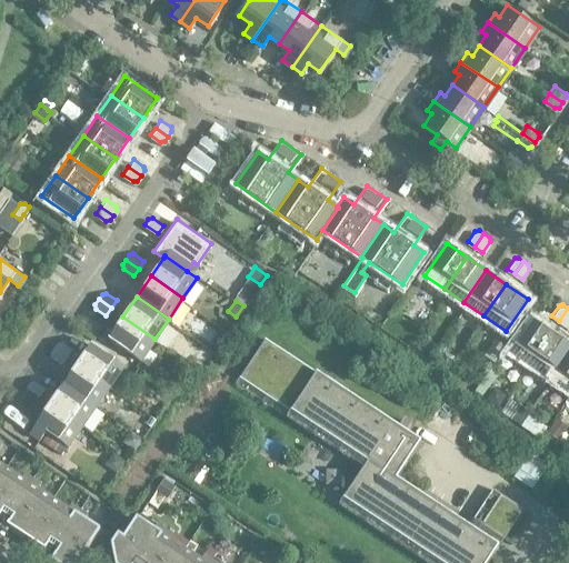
[(568,322),(568,309),(568,308),(559,321),(567,327),(568,322)]
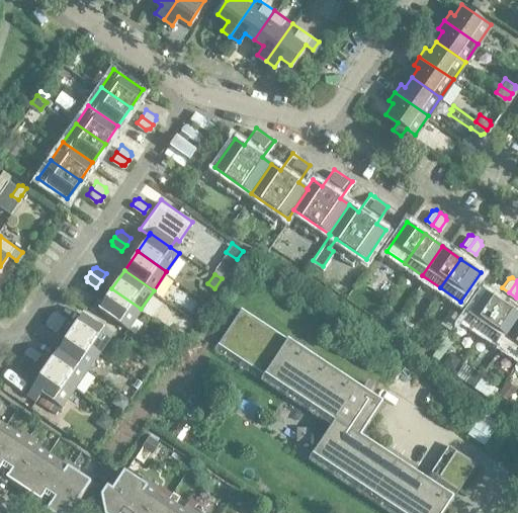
[(99,307),(127,327),(141,309),(111,288),(99,307)]
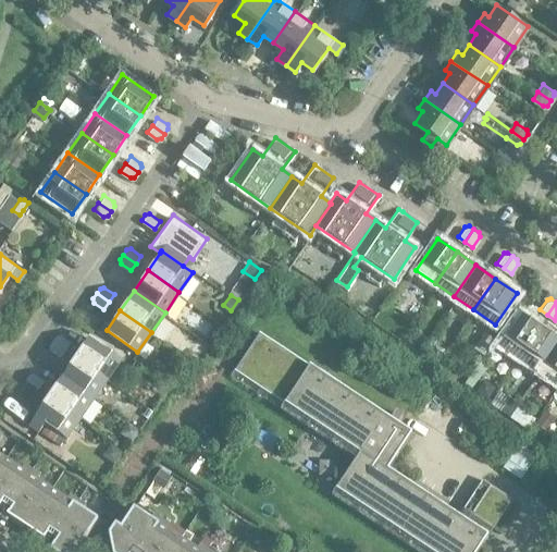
[(520,311),(498,343),(507,348),(502,357),(512,365),(518,356),(540,326),(520,311)]
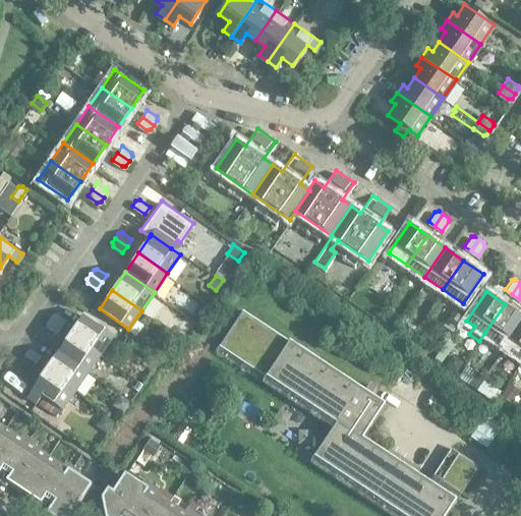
[(520,314),(505,304),(484,333),(503,346),(520,320),(520,314)]
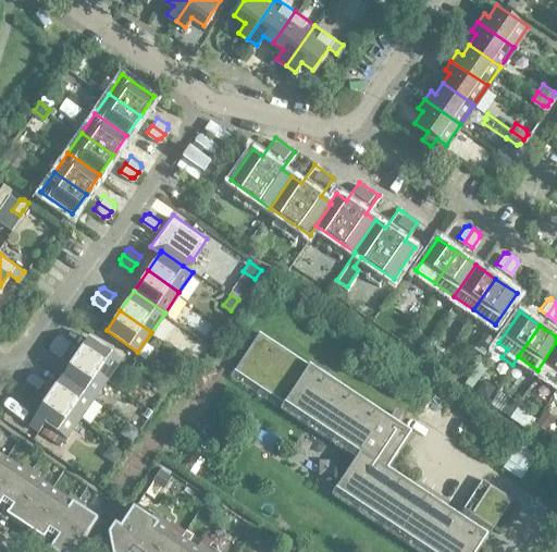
[(474,551),(489,532),(437,499),(388,466),(411,430),(259,329),(234,367),(359,450),(335,487),(434,551),(474,551)]
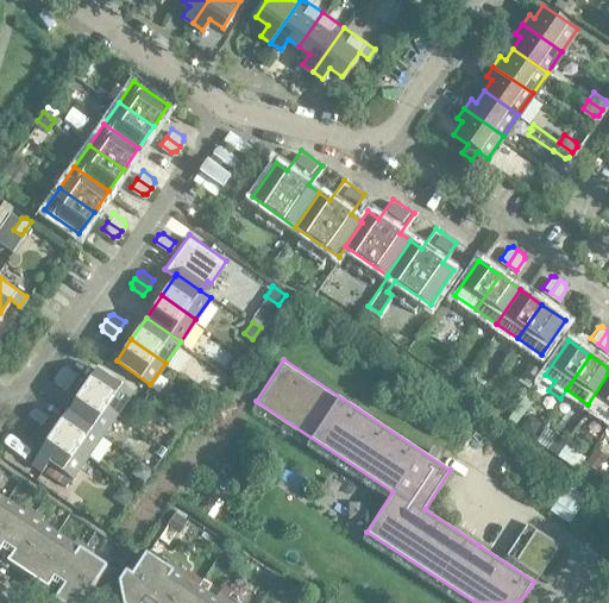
[(454,360),(450,368),(457,372),(462,365),(454,360)]
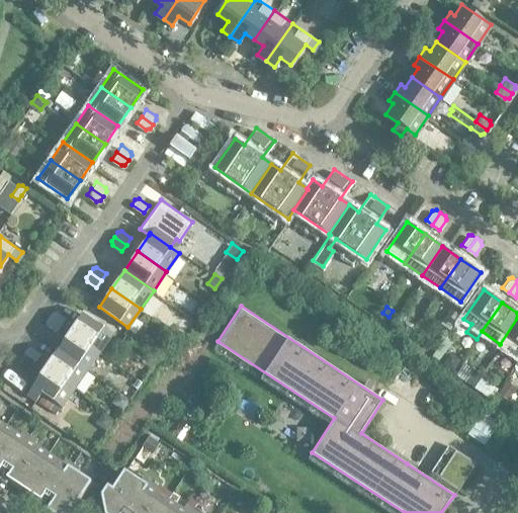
[(52,310),(49,315),(60,323),(65,316),(56,309),(52,310)]
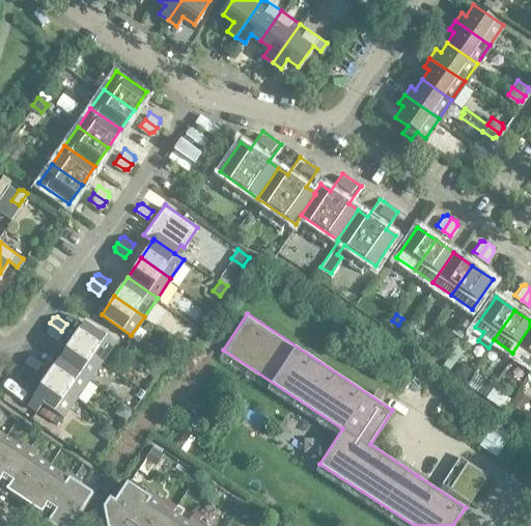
[(115,339),(85,319),(72,337),(102,358),(115,339)]
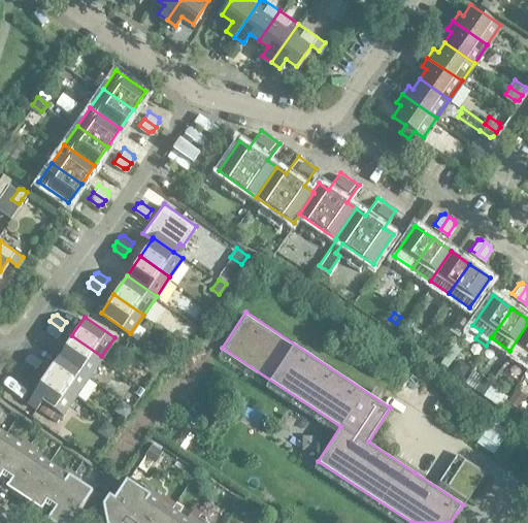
[(61,329),(50,321),(46,325),(46,329),(57,335),(61,329)]
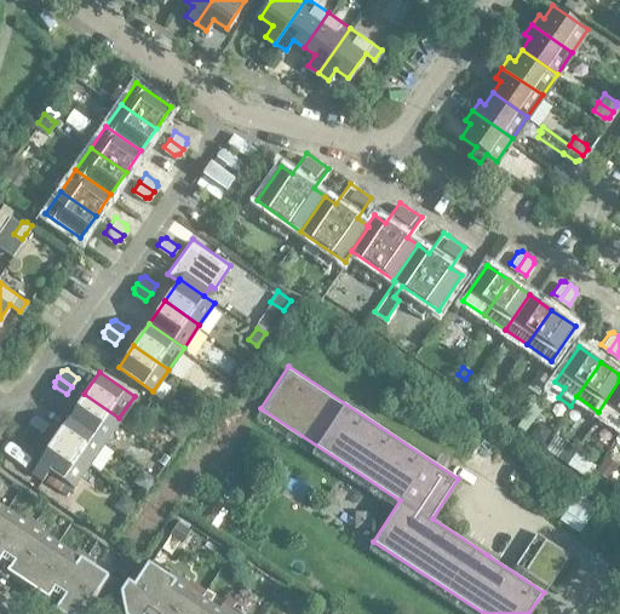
[(619,380),(598,412),(619,426),(619,380)]
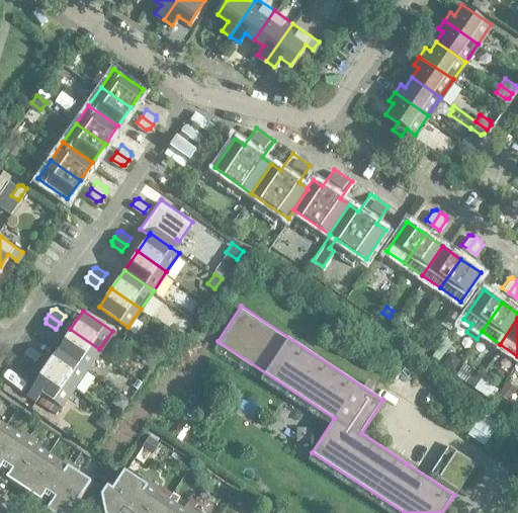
[(179,325),(175,331),(182,335),(185,330),(179,325)]
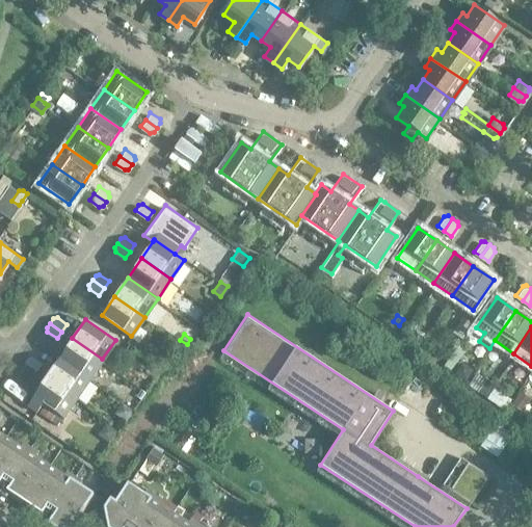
[(72,338),(59,357),(89,377),(102,359),(72,338)]
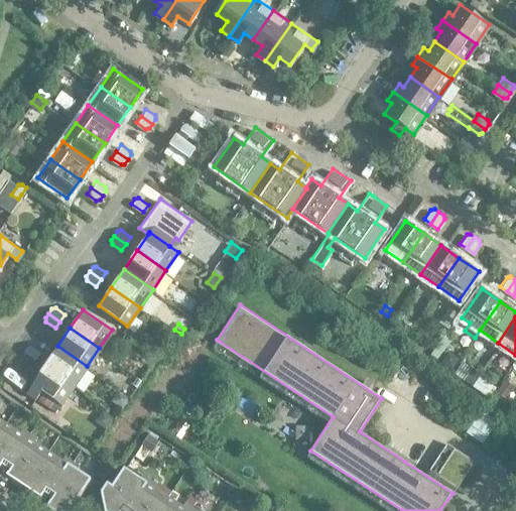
[(23,349),(35,357),(40,350),(30,344),(27,344),(23,349)]
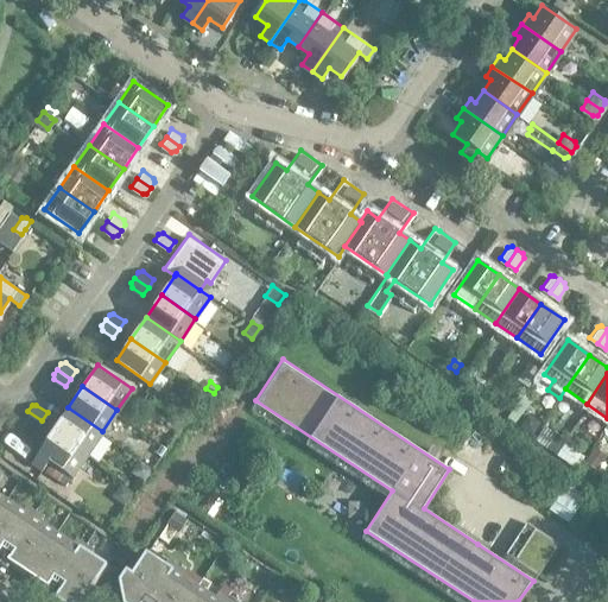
[(102,431),(68,407),(52,429),(87,452),(102,431)]
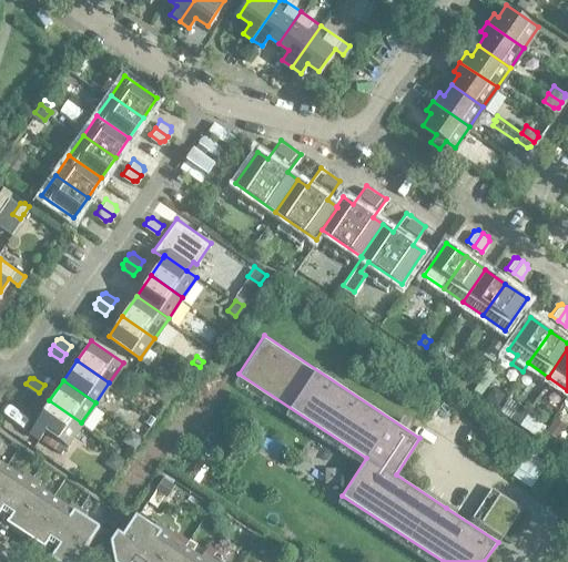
[(492,388),(486,395),(497,402),(505,391),(497,387),(492,388)]
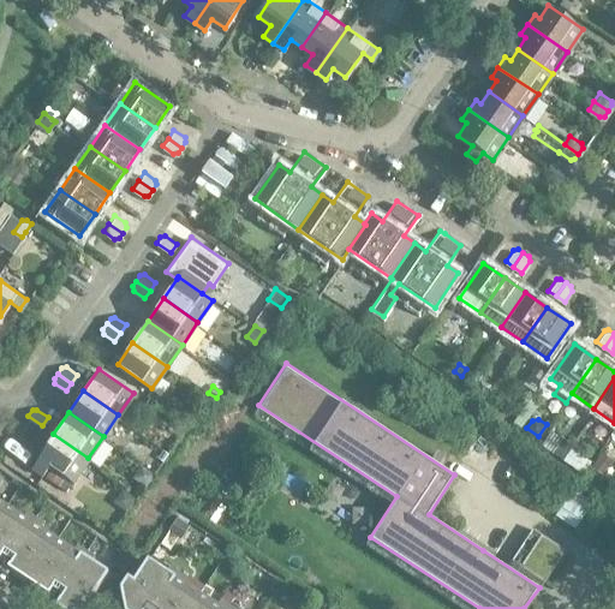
[(551,429),(543,442),(562,455),(571,442),(551,429)]
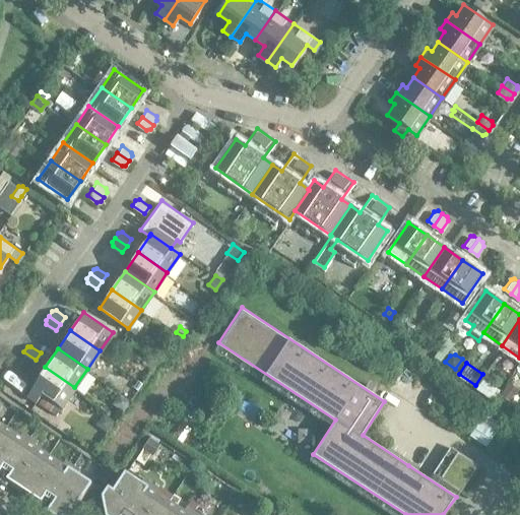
[(45,367),(26,393),(36,399),(41,391),(44,393),(39,400),(49,407),(53,400),(61,405),(74,387),(45,367)]
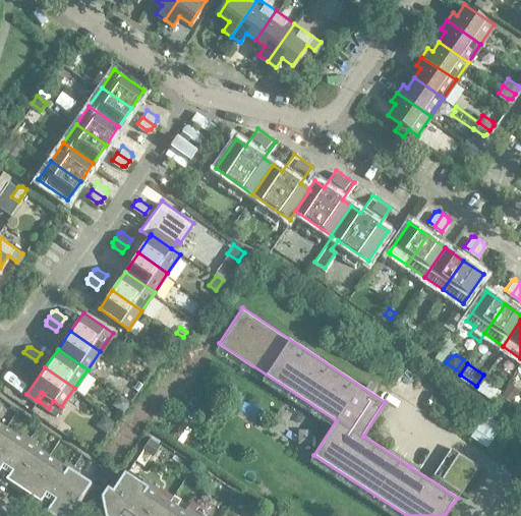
[(484,378),(477,387),(495,398),(501,389),(484,378)]
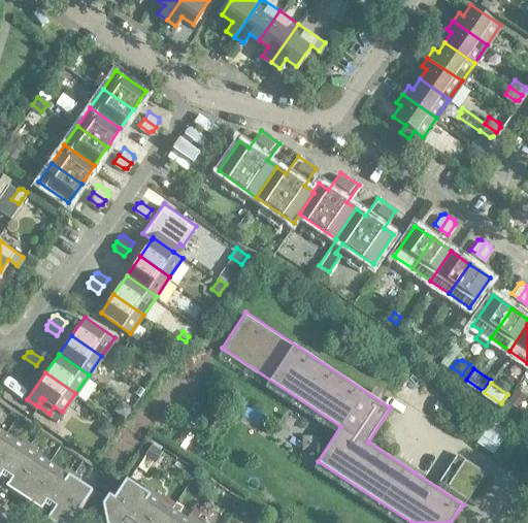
[(514,391),(508,398),(518,405),(524,397),(514,391)]
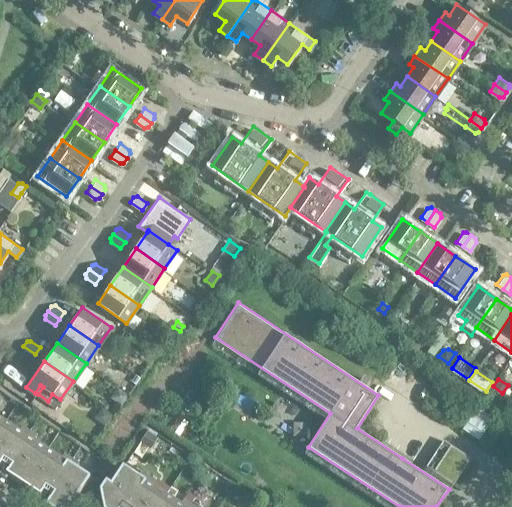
[(117,385),(110,396),(120,403),(127,392),(117,385)]
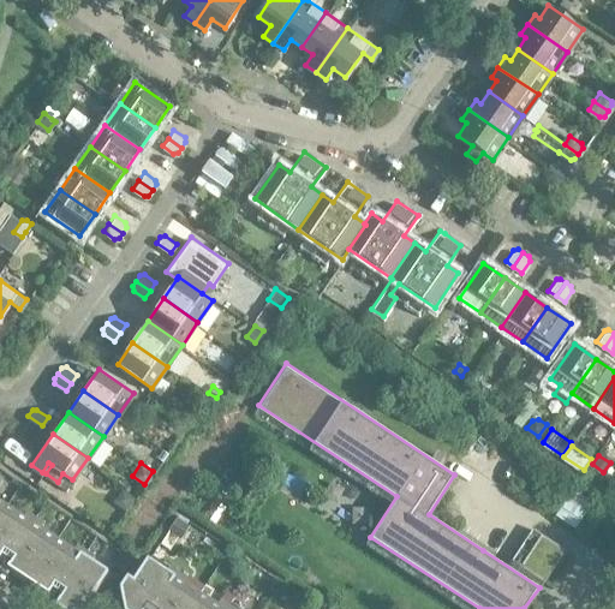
[(575,525),(592,500),(572,487),(555,512),(575,525)]
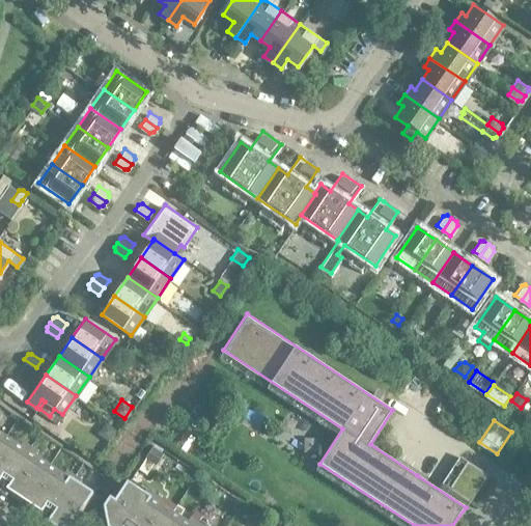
[(105,422),(101,428),(102,435),(108,440),(115,430),(105,422)]
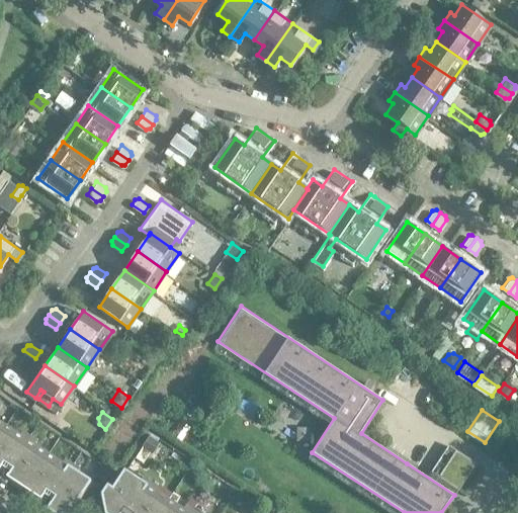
[(0,474),(23,489),(48,452),(33,443),(36,438),(29,433),(22,428),(18,434),(4,424),(0,431),(0,474)]
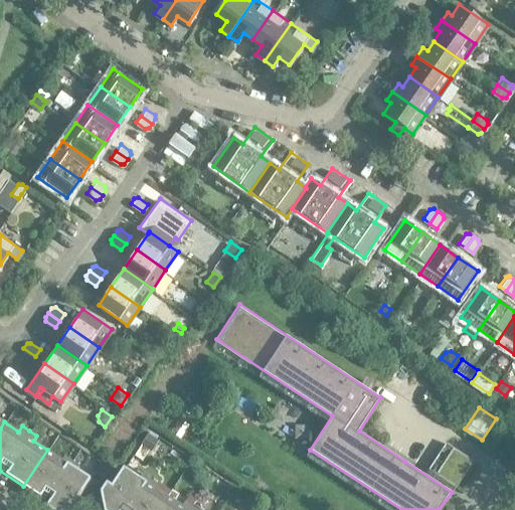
[(142,442),(152,448),(158,438),(148,432),(142,442)]
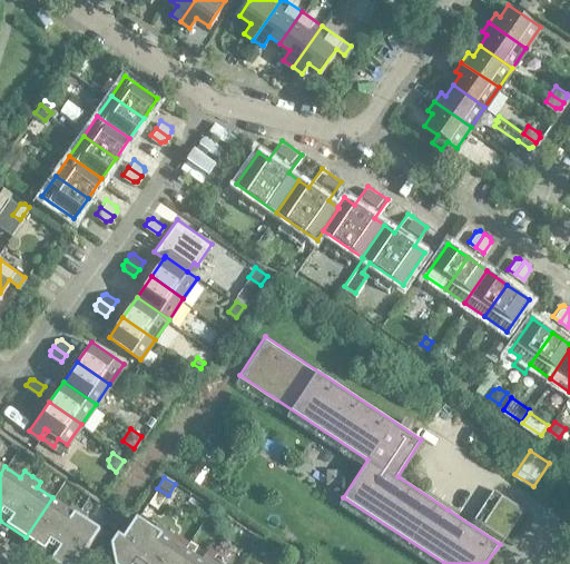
[(504,536),(524,506),(502,492),(482,522),(504,536)]
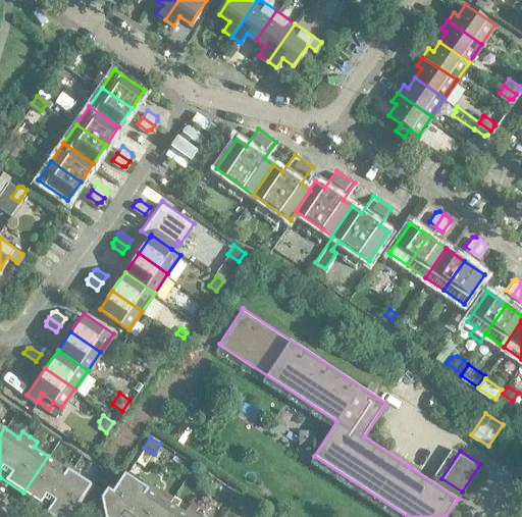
[(62,465),(48,456),(23,493),(49,510),(46,514),(51,516),(73,516),(79,516),(85,507),(80,503),(92,484),(76,475),(80,469),(72,464),(65,460),(62,465)]
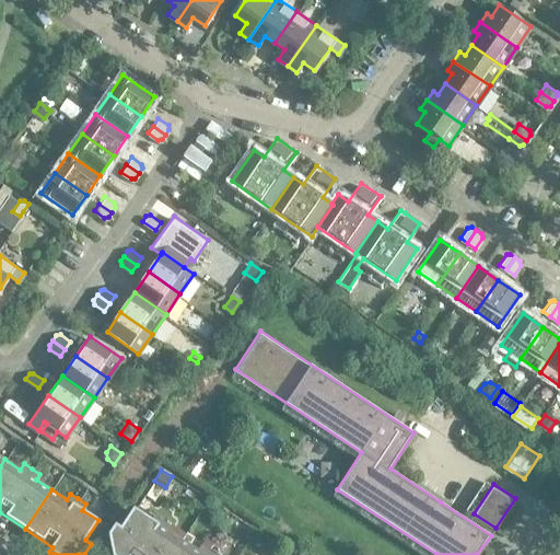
[(113,554),(171,554),(173,553),(182,540),(166,529),(170,523),(154,513),(150,519),(135,508),(121,528),(116,524),(108,534),(113,554)]
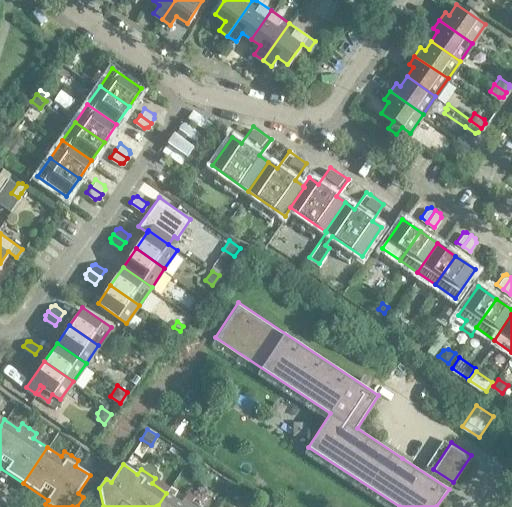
[(158,505),(156,506),(196,506),(197,506),(190,501),(197,491),(190,486),(179,502),(166,493),(158,505)]
